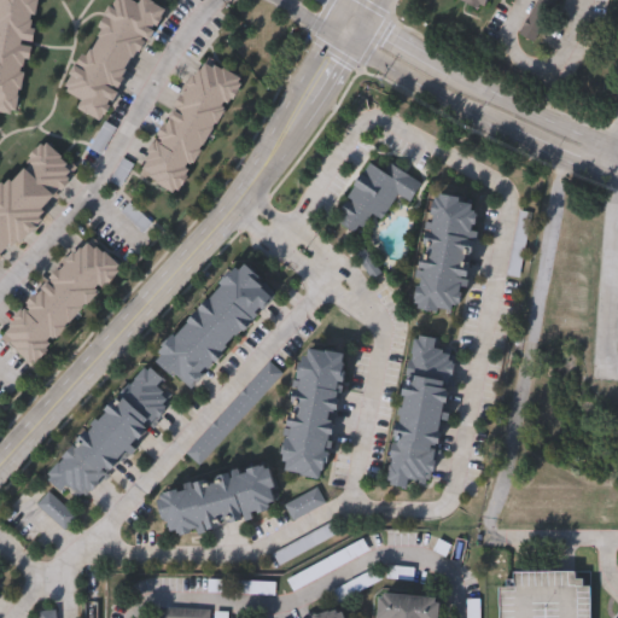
[(0,109),(0,0),(36,0),(13,112),(0,109)]
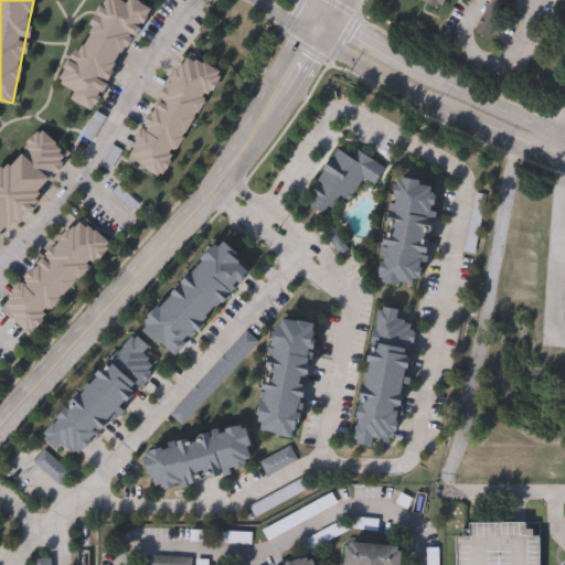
[(139,0),(151,7),(93,108),(71,96),(75,89),(57,80),(102,0),(124,0),(126,1),(126,0),(139,0)]
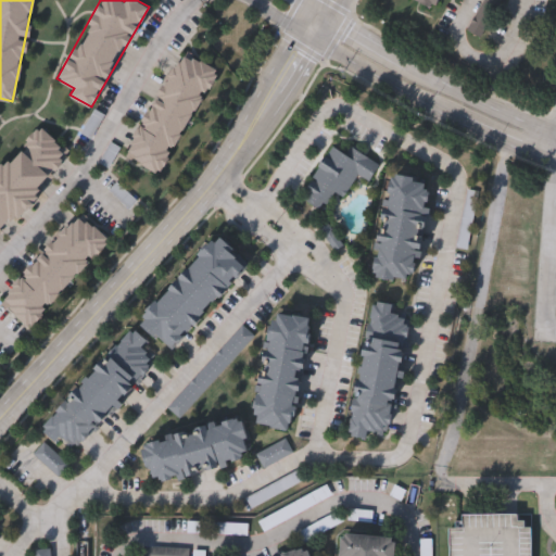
[(441,0),(404,0),(437,13),(441,0)]
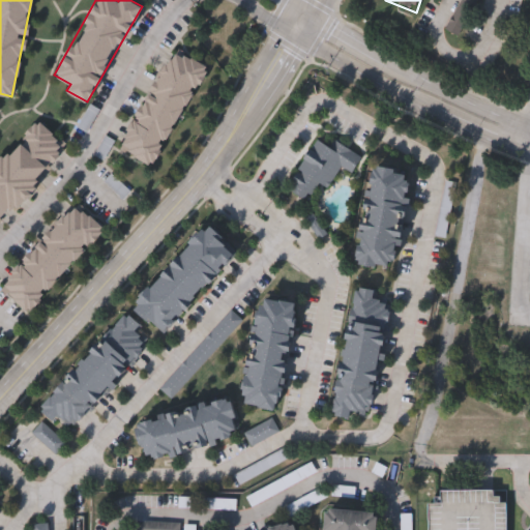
[(119,148),(169,48),(204,65),(154,166),(119,148)]
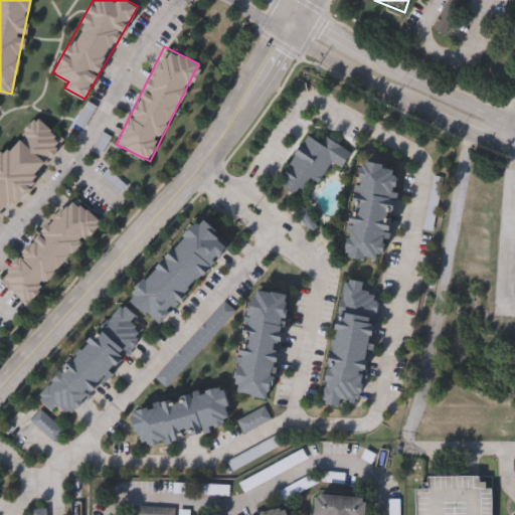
[(83,127),(76,124),(87,103),(94,106),(83,127)]
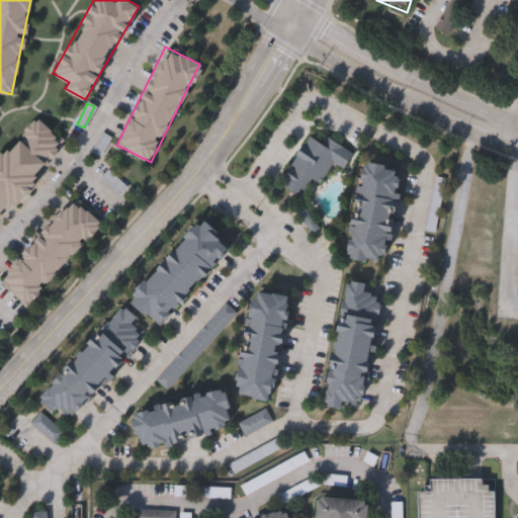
[(64,143),(0,213),(0,154),(34,115),(64,143)]
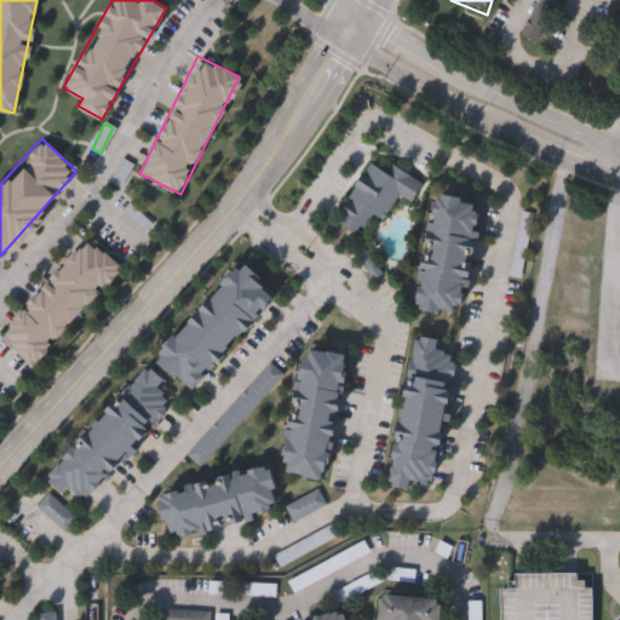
[(359,235),(333,220),(367,160),(380,167),(383,162),(424,187),(412,207),(397,199),(385,222),(371,213),(359,235)]
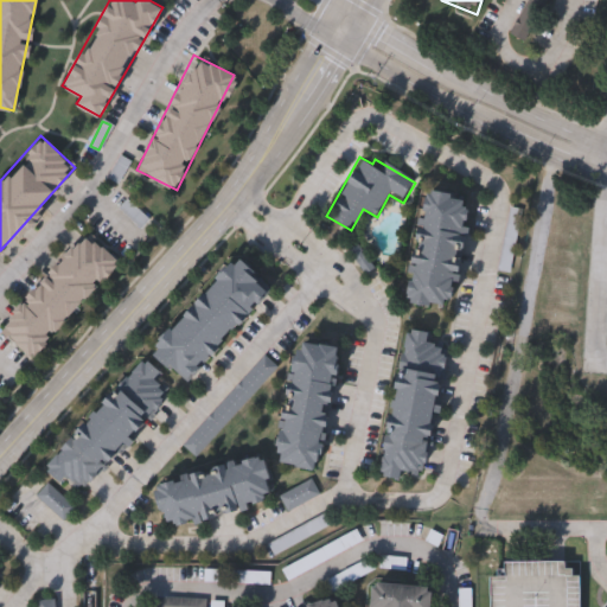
[(407,299),(426,187),(473,196),(454,307),(407,299)]
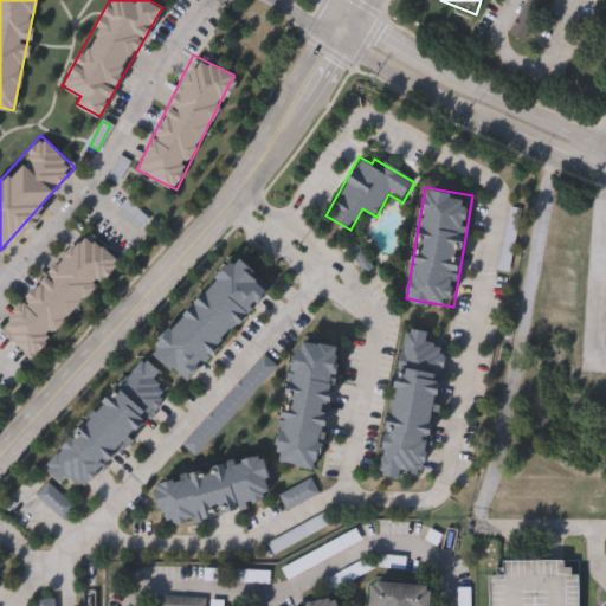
[(117,263),(30,355),(0,326),(0,321),(86,233),(117,263)]
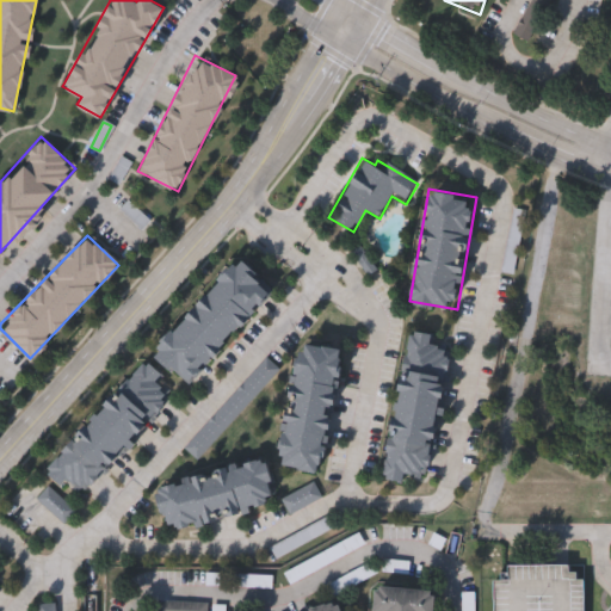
[(279,289),(191,383),(156,350),(245,257),(279,289)]
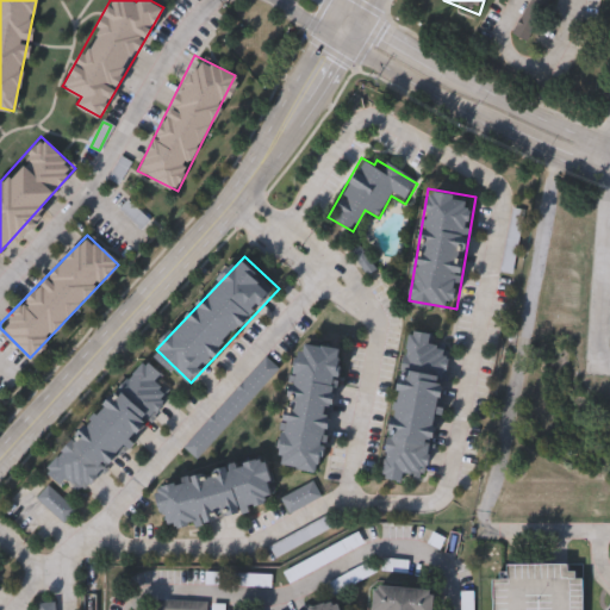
[(385,474),(408,329),(437,334),(435,342),(453,346),(431,481),(385,474)]
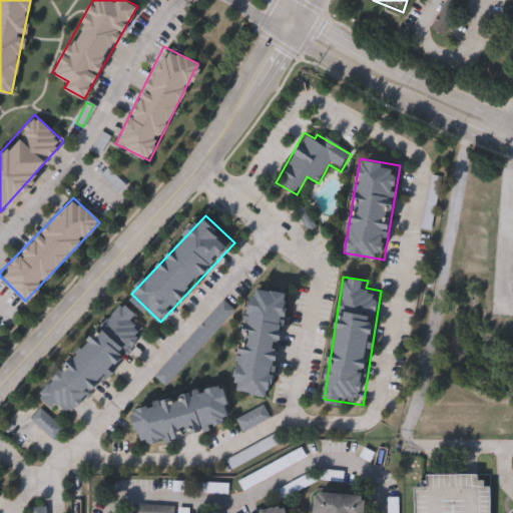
[(270,397),(233,391),(251,288),(288,294),(270,397)]
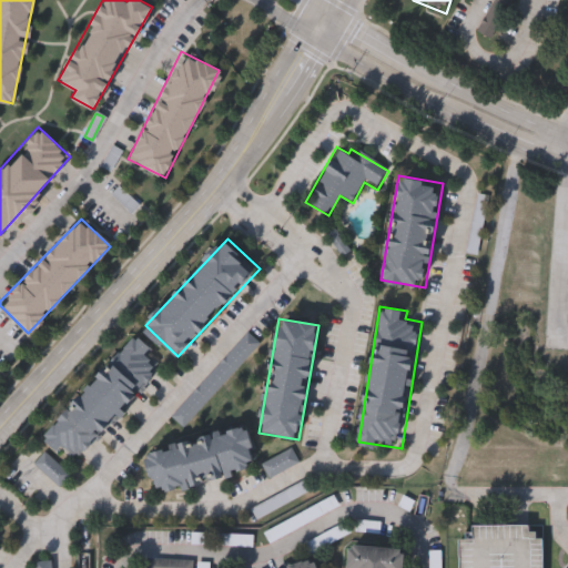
[(166,363),(79,459),(64,445),(59,450),(43,436),(135,334),(166,363)]
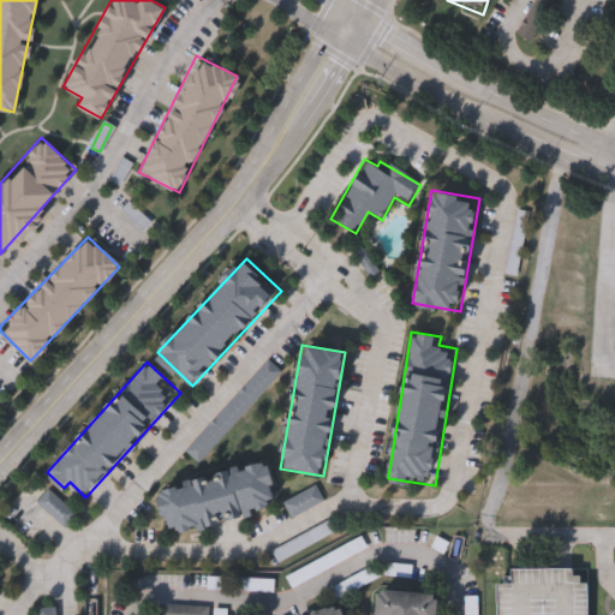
[(264,459),(278,506),(171,536),(157,489),(264,459)]
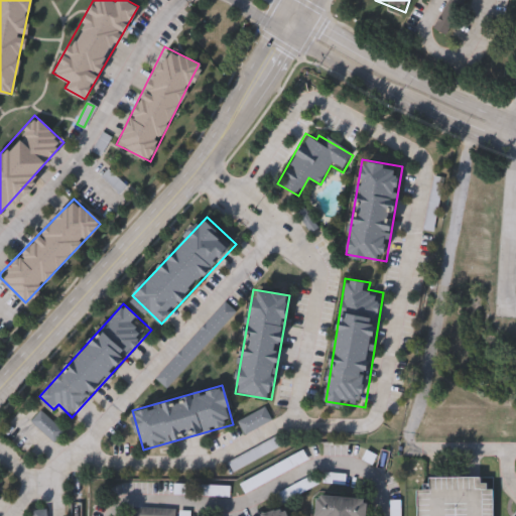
[(271,423),(244,434),(238,421),(266,410),(271,423)]
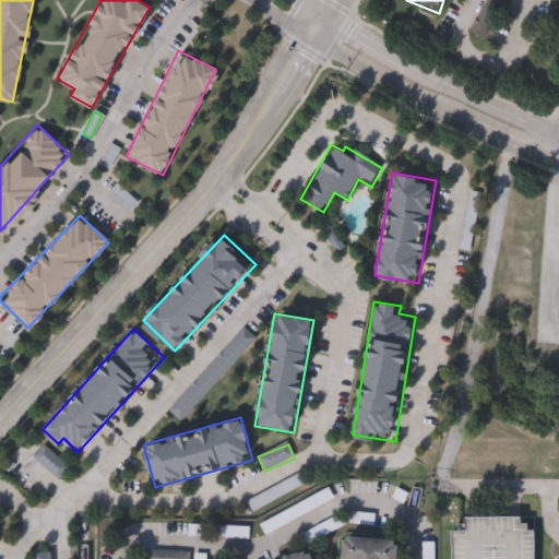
[(59,480),(34,459),(45,447),(69,470),(59,480)]
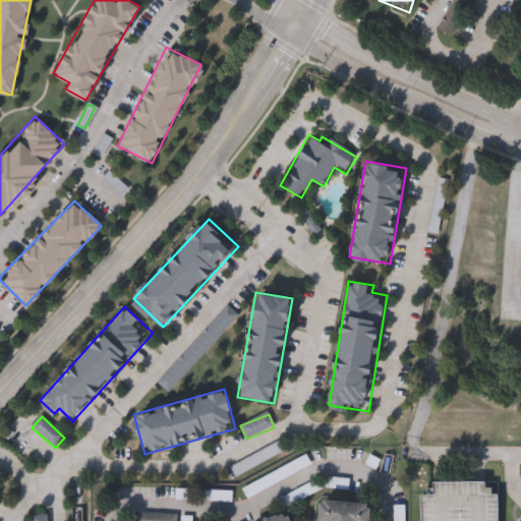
[(421,520),(421,495),(427,495),(427,487),(431,487),(431,483),(484,483),(484,487),(490,487),(490,494),(498,494),(498,520),(421,520)]
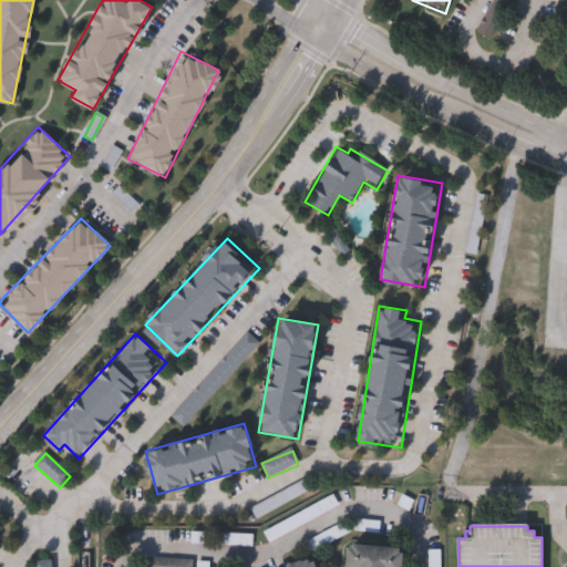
[(346,566),(349,543),(404,549),(402,566),(346,566)]
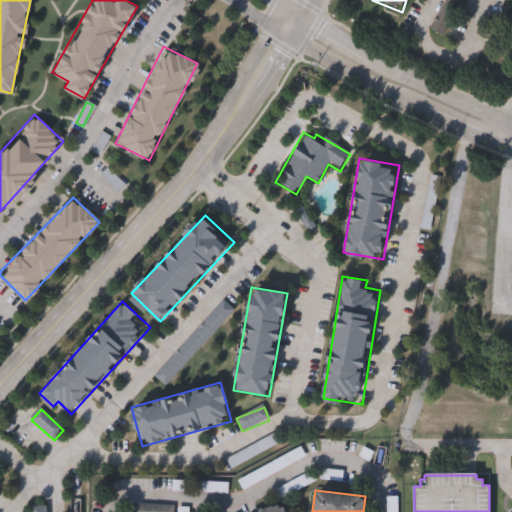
[(259,511),(259,510),(286,501),(289,511),(259,511)]
